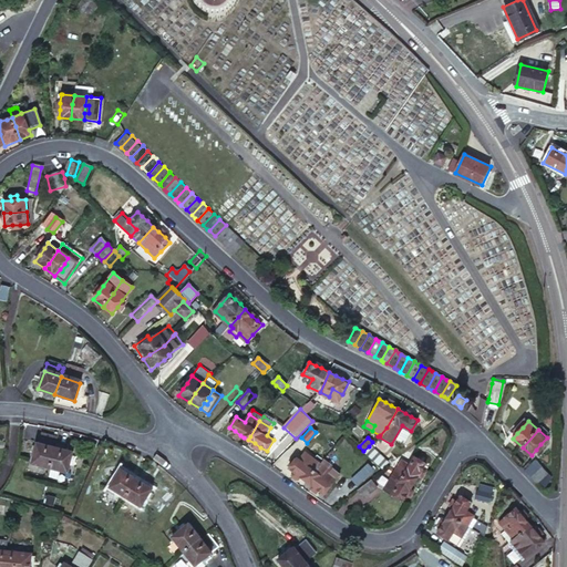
[(53,446),(35,443),(31,462),(49,466),(50,460),(53,446)]
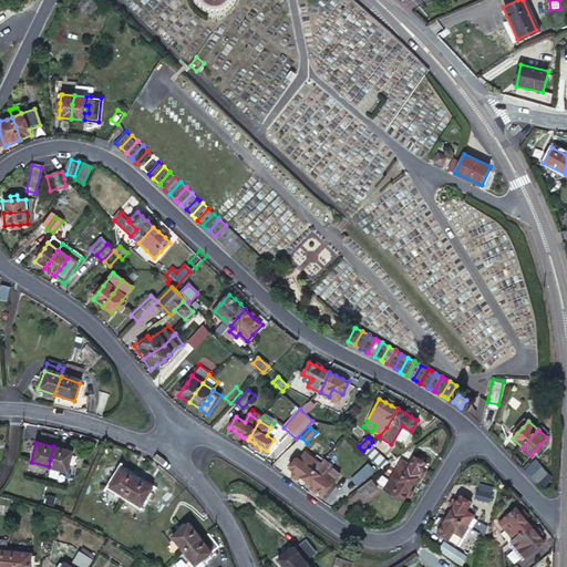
[(72,451),(53,446),(50,460),(49,466),(50,466),(59,468),(68,471),(72,451)]
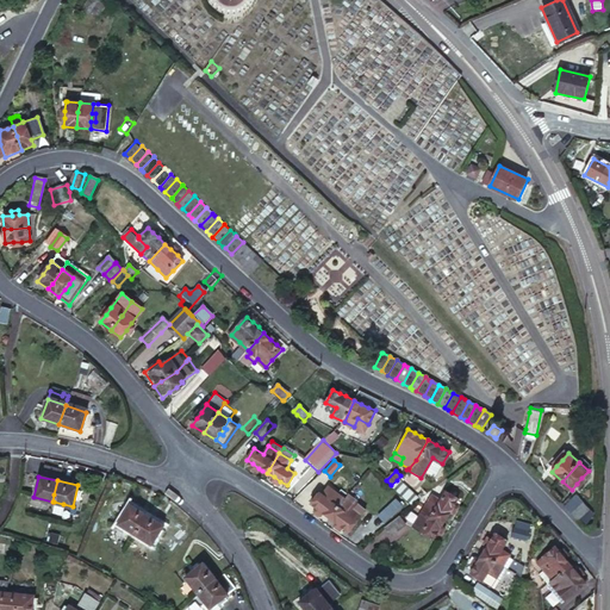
[(416,499),(397,480),(391,485),(410,504),(416,499)]
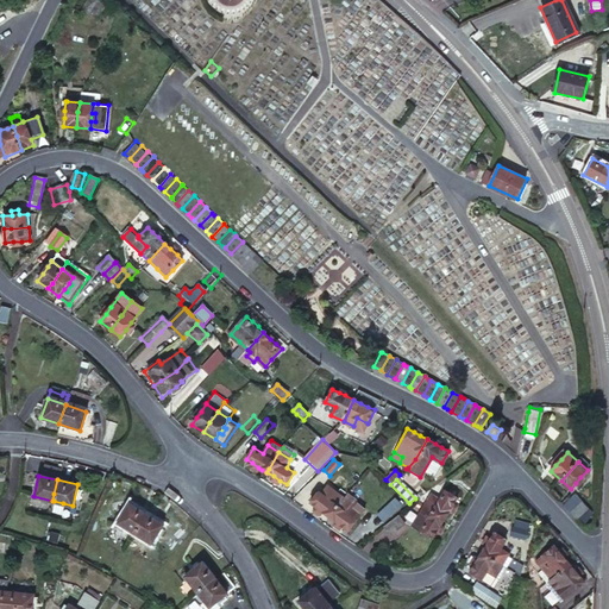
[(344,498),(332,490),(327,498),(319,493),(311,504),(316,509),(324,514),(330,518),(343,498),(344,498)]
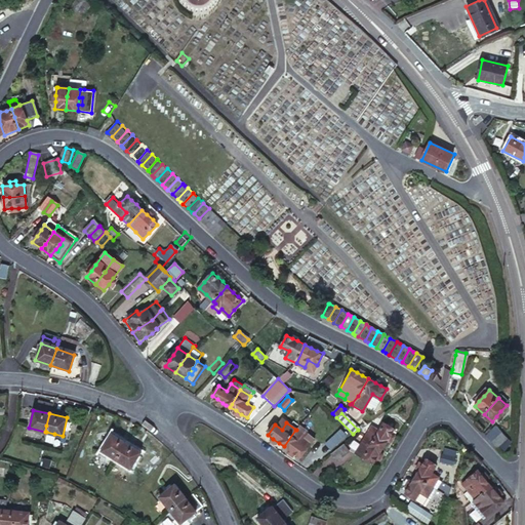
[(371,427),(365,436),(382,446),(387,440),(390,434),(393,429),(382,422),(377,431),(371,427)]
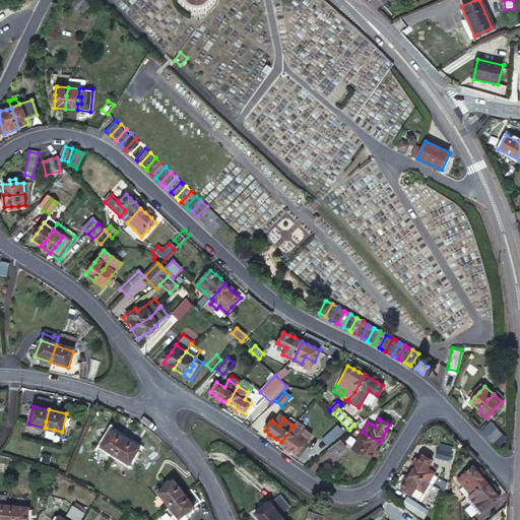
[(303,433),(294,426),(293,426),(281,442),(287,446),(293,450),(298,453),(305,443),(305,444),(313,436),(305,430),(303,433)]
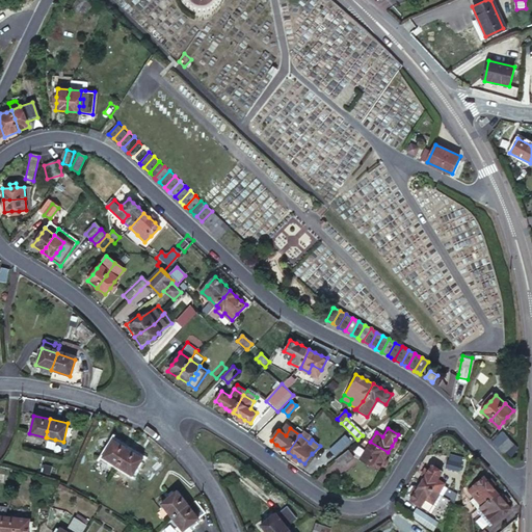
[(53,451),(55,440),(47,437),(44,449),(53,451)]
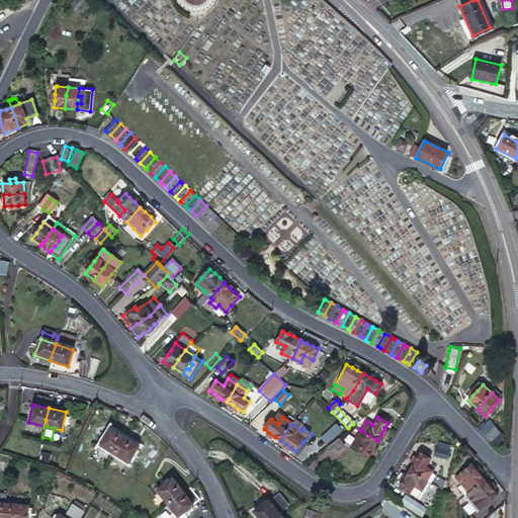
[(496,427),(486,437),(490,442),(500,432),(496,427)]
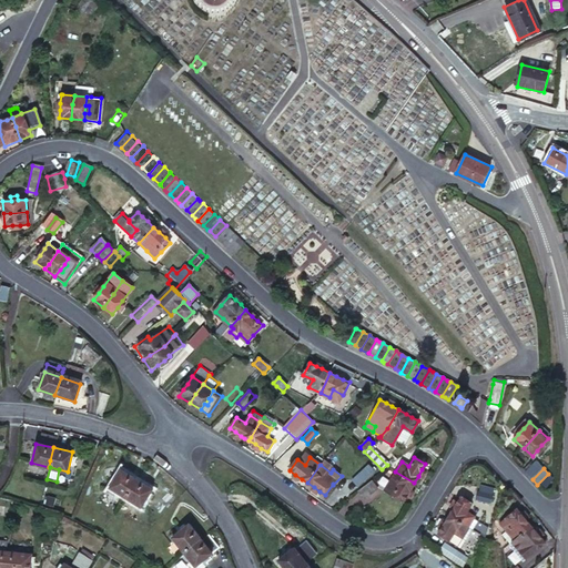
[(137,478),(120,469),(110,487),(125,496),(132,486),(137,478)]
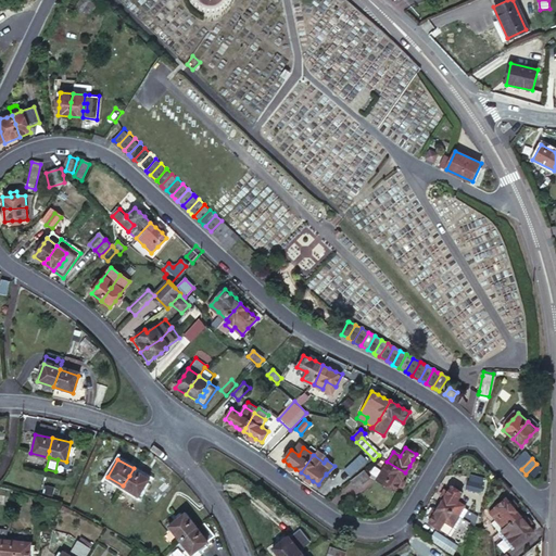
[(387,462),(381,471),(387,475),(381,484),(393,491),(396,485),(401,479),(405,472),(387,462)]
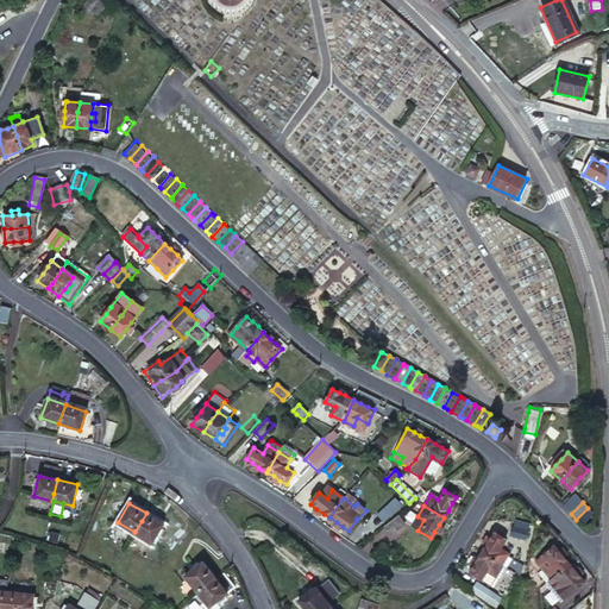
[(394,513),(389,507),(375,518),(381,525),(394,513)]
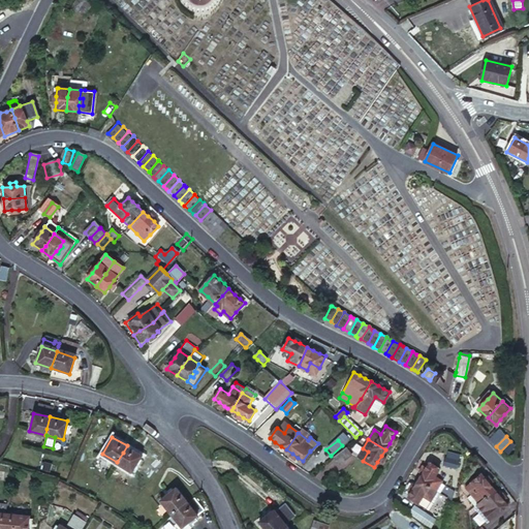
[(143,455),(127,445),(123,453),(117,462),(132,471),(143,455)]
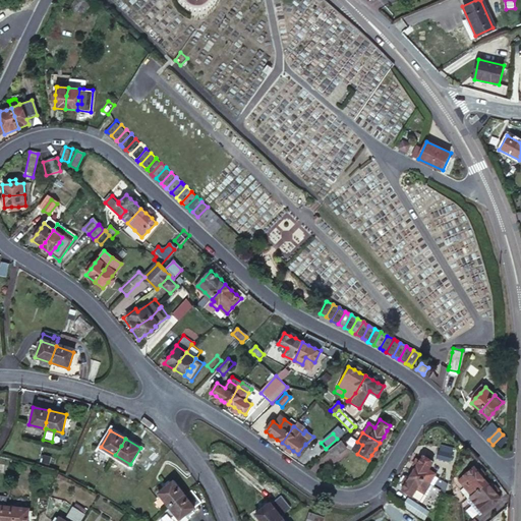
[(345,450),(340,444),(329,451),(334,458),(345,450)]
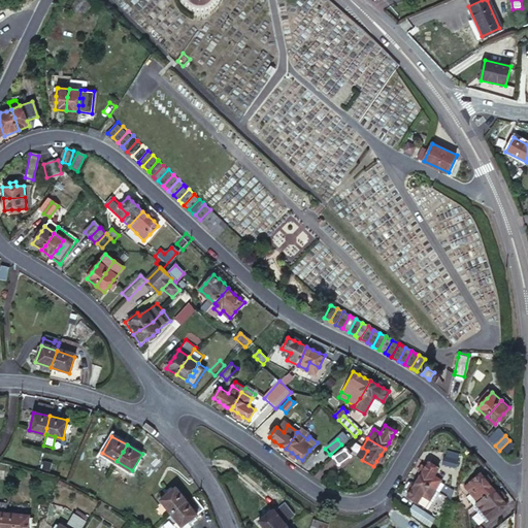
[(458,462),(446,458),(443,464),(457,468),(458,462)]
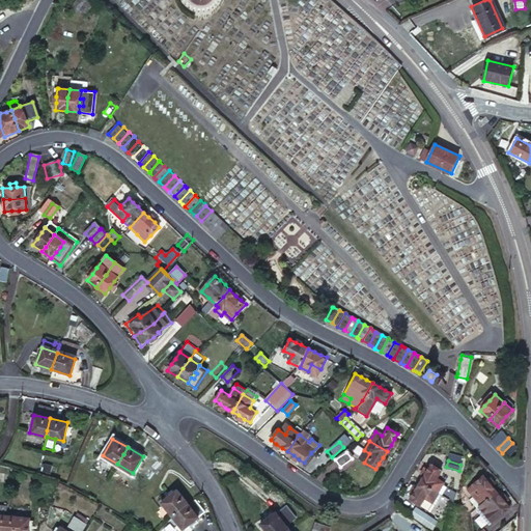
[(430,464),(426,470),(423,475),(420,481),(436,491),(439,492),(442,486),(444,482),(437,478),(442,470),(430,464)]
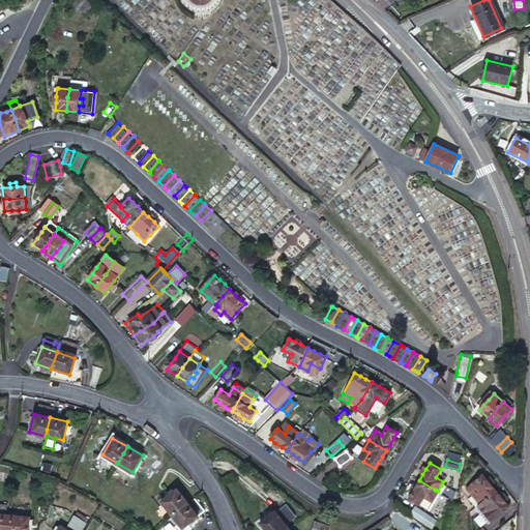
[(472,497),(478,504),(495,491),(491,486),(487,480),(481,475),(472,483),(478,492),(472,497)]
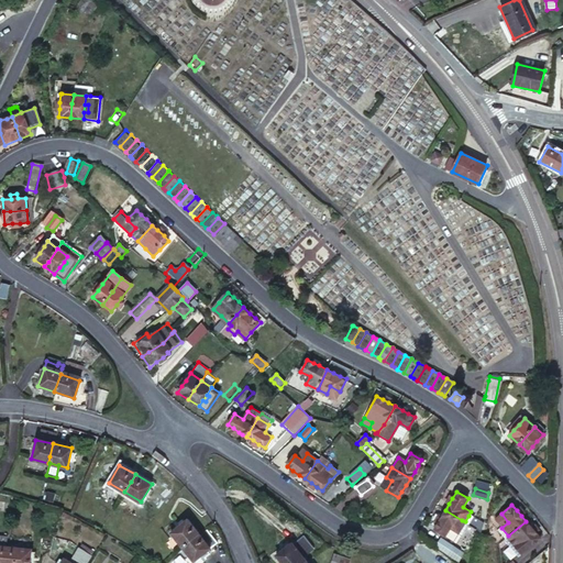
[(445,510),(441,518),(438,525),(435,529),(459,542),(468,523),(465,521),(462,520),(445,510)]
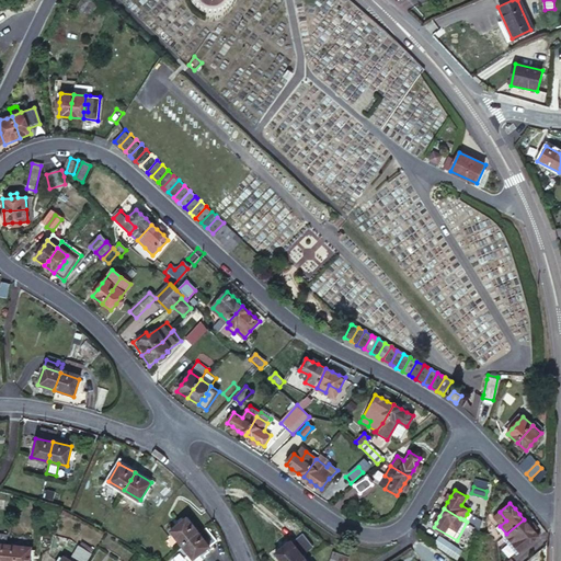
[(198,530),(189,517),(172,530),(182,544),(185,540),(196,533),(198,530)]
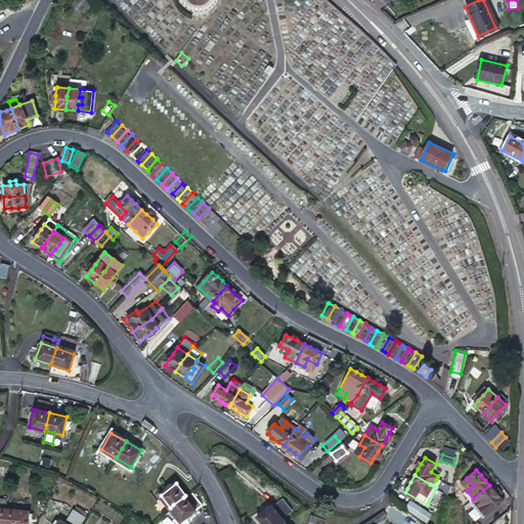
[(473,498),(480,507),(486,501),(492,509),(501,500),(498,496),(494,491),(489,485),(473,498)]
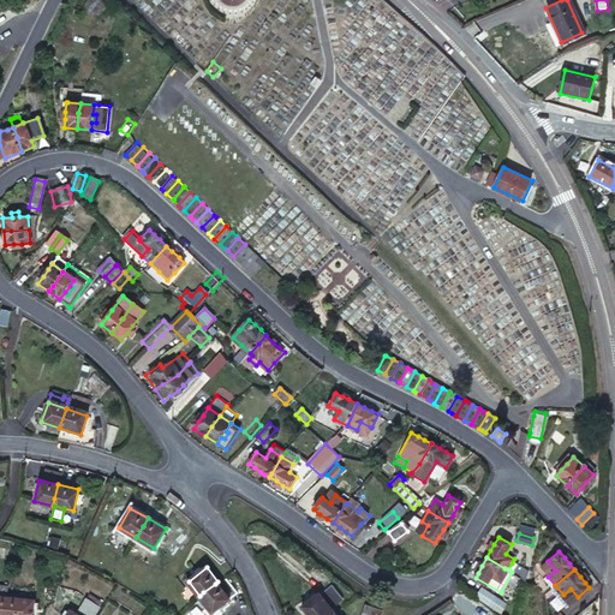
[(224,579),(219,583),(231,599),(237,596),(224,579)]
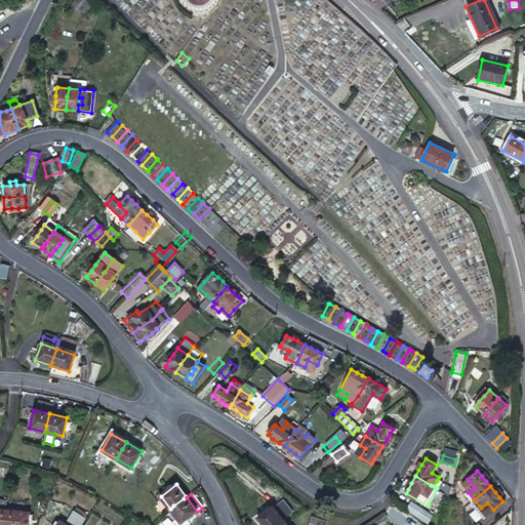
[(187,497),(186,496),(184,498),(173,506),(170,509),(182,523),(197,512),(187,497)]
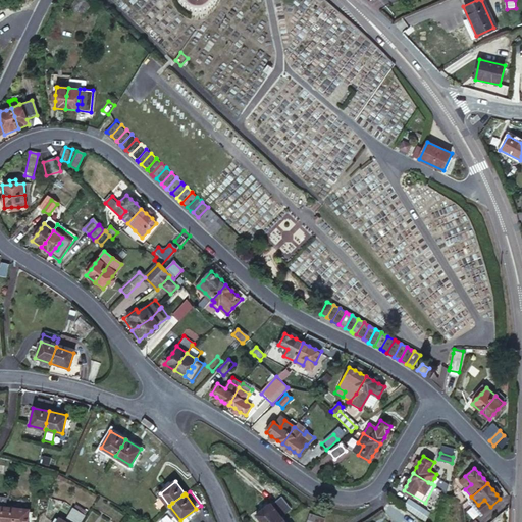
[(281,497),(272,505),(281,517),(292,510),(281,497)]
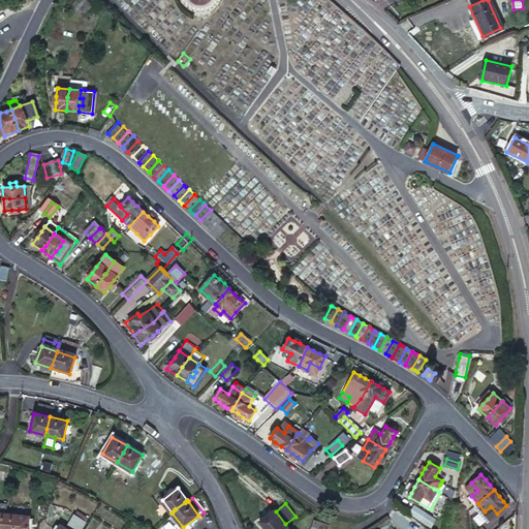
[(417,505),(410,515),(421,523),(429,528),(431,528),(438,519),(417,505)]
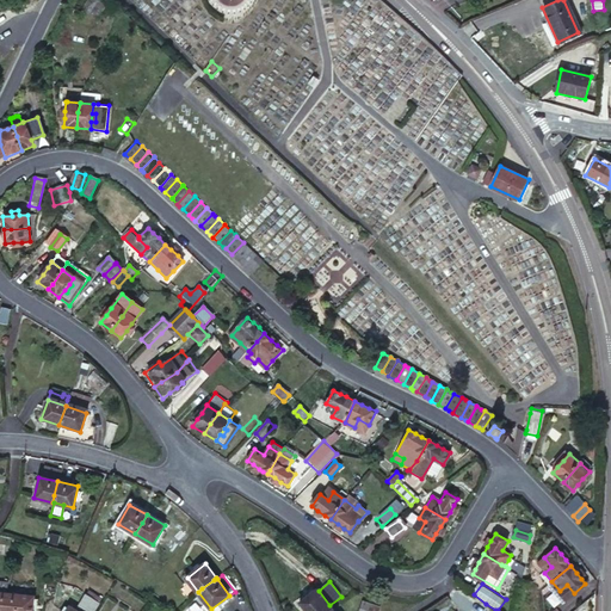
[(327,610),(332,608),(329,605),(319,591),(318,590),(300,603),(304,610),(327,610)]
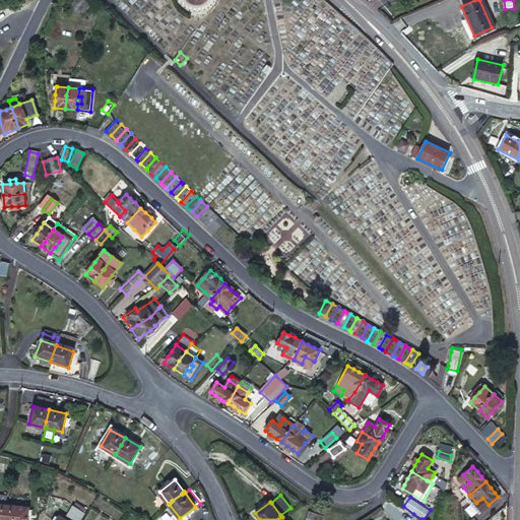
[(25,519),(25,508),(5,509),(5,515),(4,519),(25,519)]
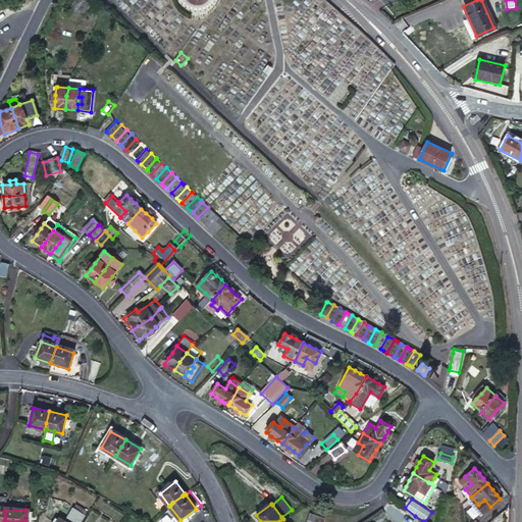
[(66,521),(81,521),(85,517),(72,510),(65,521),(66,521)]
